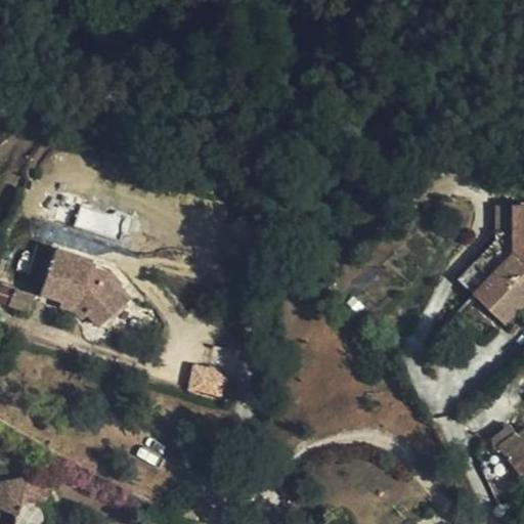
[(523,204),(516,204),(515,253),(475,294),(508,324),(523,306),(523,204)]
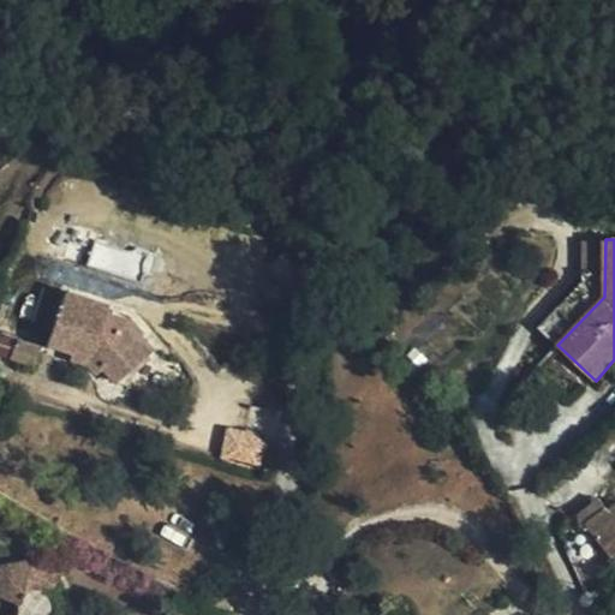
[(91,244),(88,267),(130,274),(133,251),(91,244)]
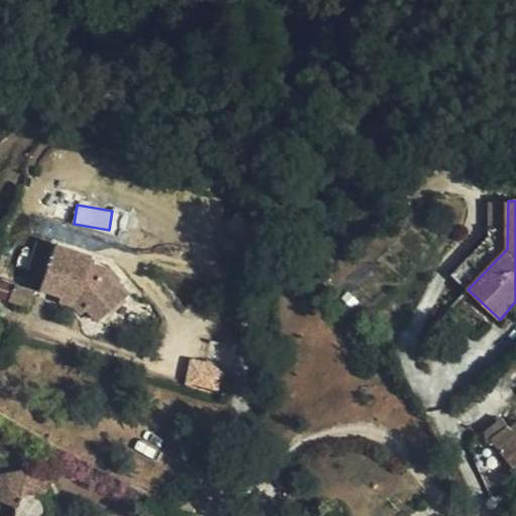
[(49,244),(36,242),(29,284),(42,286),(49,244)]
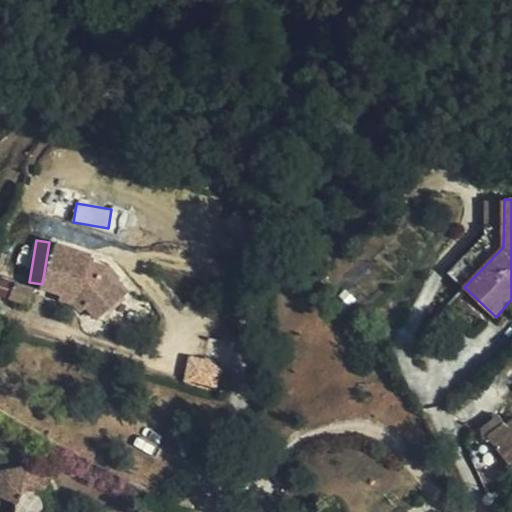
[(91,254),(56,242),(42,285),(63,293),(62,298),(76,302),(82,300),(90,307),(102,317),(129,290),(106,266),(89,260),(91,254)]
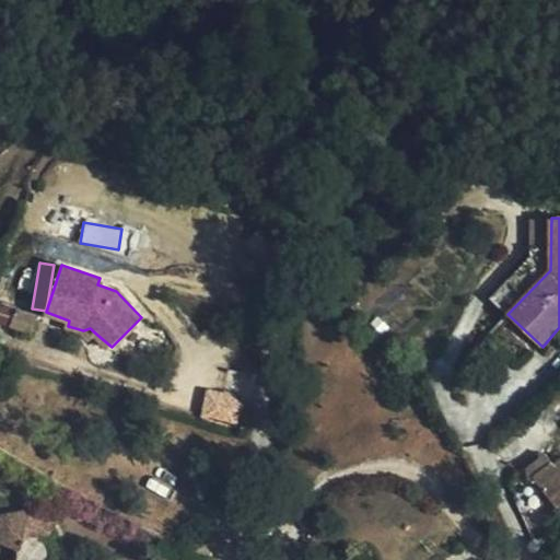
[(504,310),(516,295),(502,284),(490,299),(504,310)]
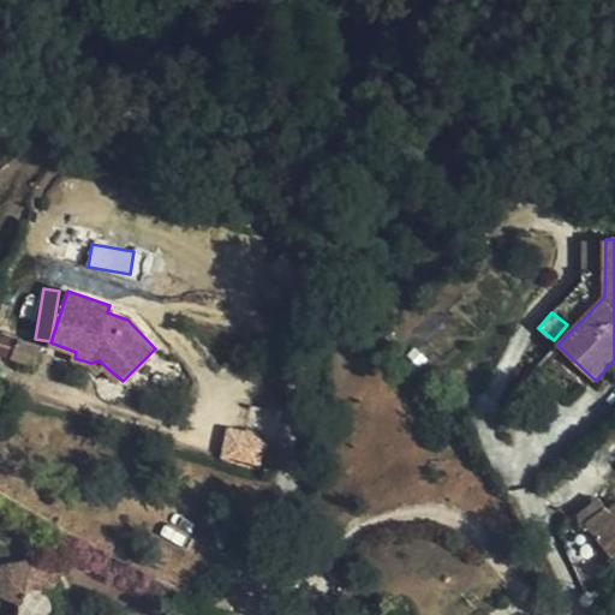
[(43,347),(19,339),(12,356),(36,365),(43,347)]
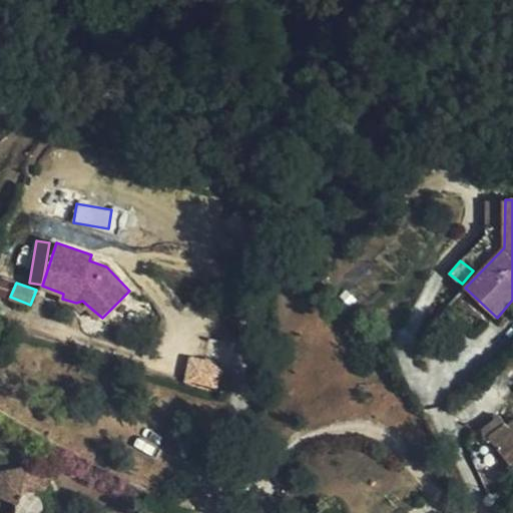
[(90,308),(82,301),(76,303),(84,312),(90,308)]
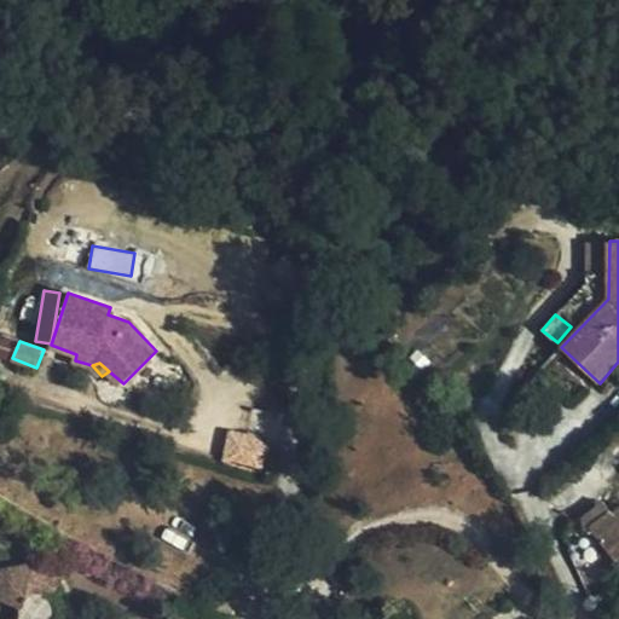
[(226,429),(220,462),(261,470),(267,437),(226,429)]
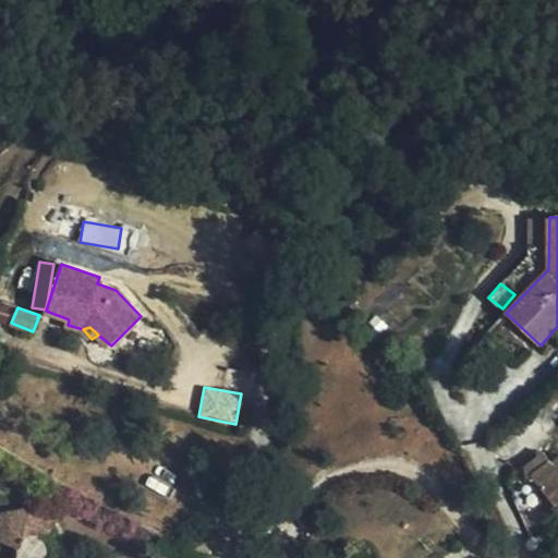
[(525,478),(531,473),(550,459),(544,449),(522,465),(525,478)]
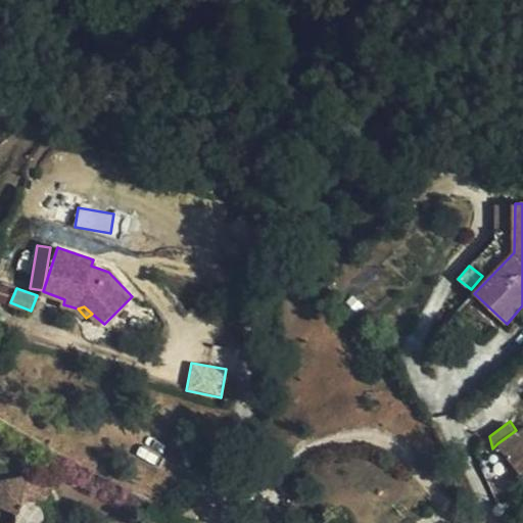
[(516,430),(497,443),(512,463),(520,473),(522,471),(522,428),(518,432),(516,430)]
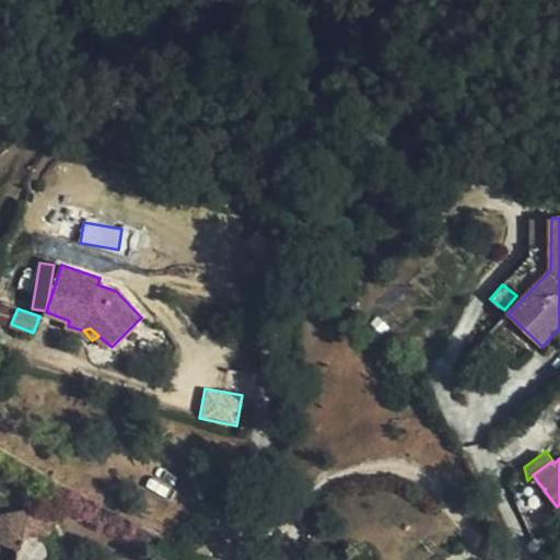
[(549,512),(557,506),(548,496),(540,501),(549,512)]
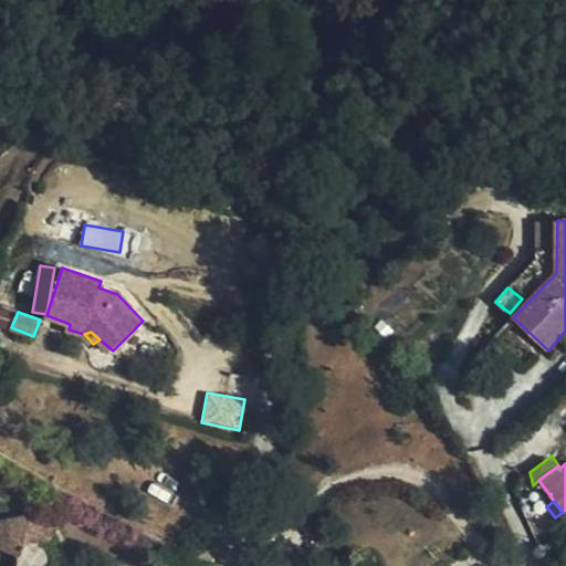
[(53,565),(54,562),(52,554),(50,545),(56,533),(31,515),(1,522),(0,528),(0,546),(20,555),(20,564),(14,565),(53,565)]
